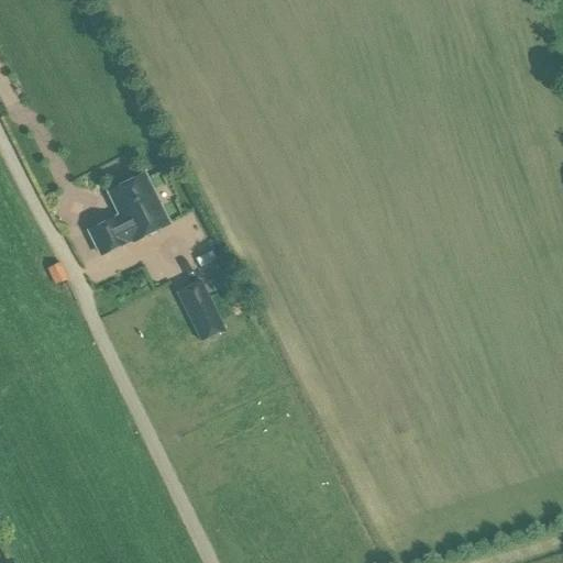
[(122,217),(91,232),(103,255),(134,241),(135,242),(170,224),(146,175),(110,192),(122,217)]
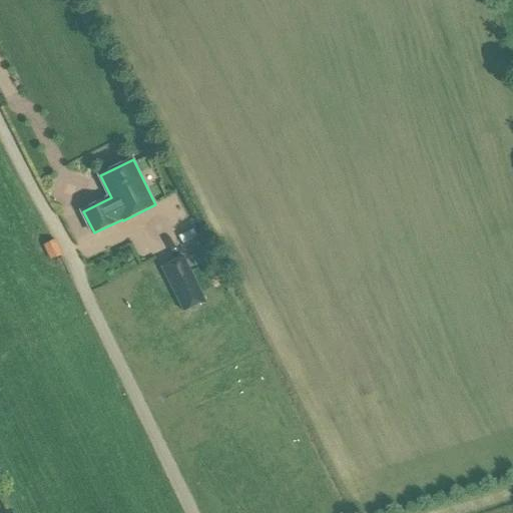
[(188,238),(195,252),(210,245),(203,231),(188,238)]
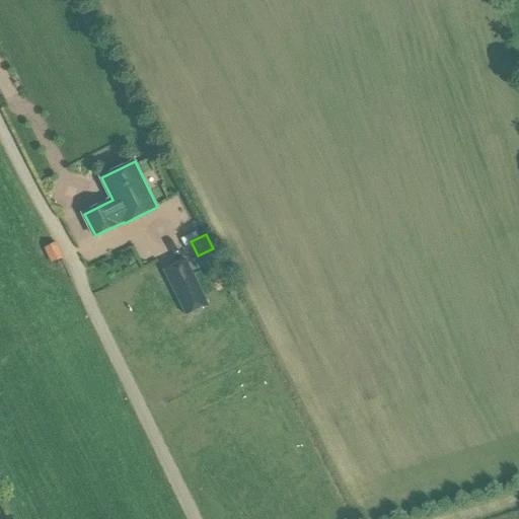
[(56,242),(45,248),(52,264),(64,257),(56,242)]
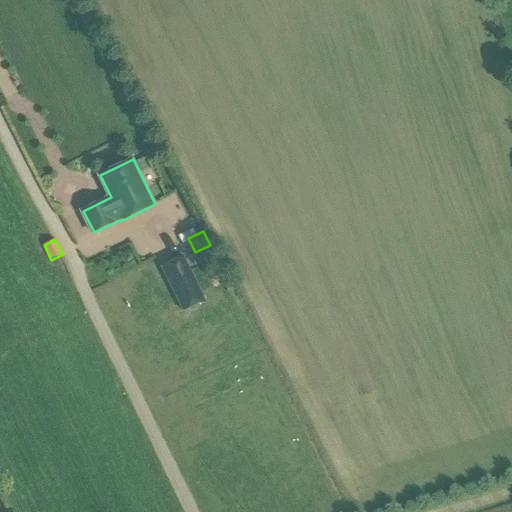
[(199,288),(184,257),(163,267),(178,299),(199,288)]
